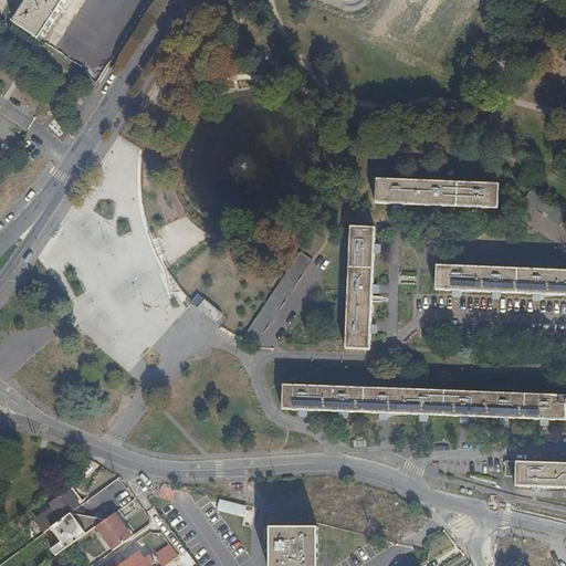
[(41,40),(66,0),(31,0),(31,1),(27,9),(17,24),(41,40)]
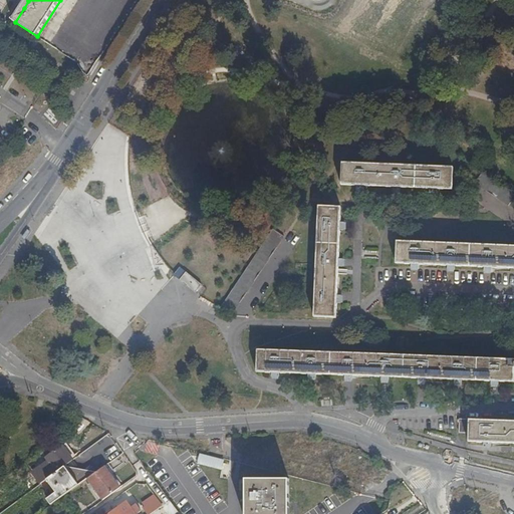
[(453,167),(341,163),(340,184),(452,188),(453,167)]
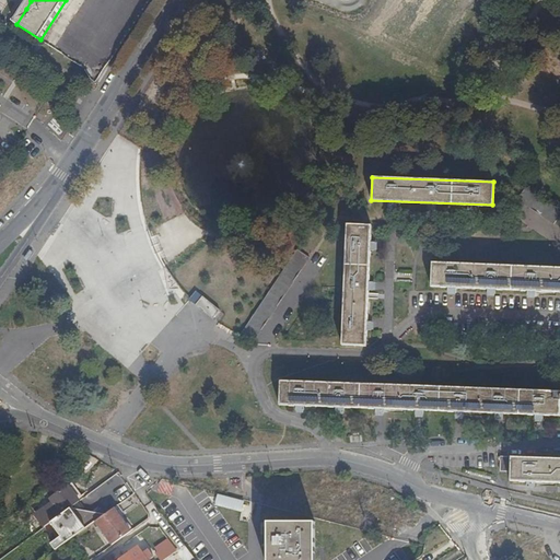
[(559,208),(525,189),(518,202),(557,222),(559,214),(559,208)]
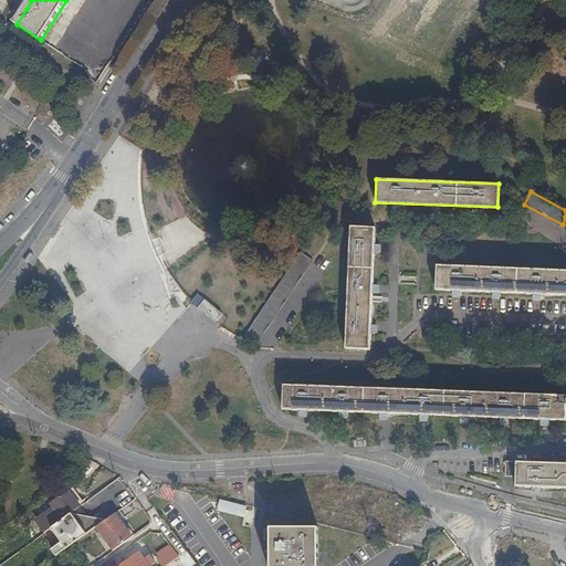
[(375,227),(350,226),(345,349),(368,350),(375,227)]
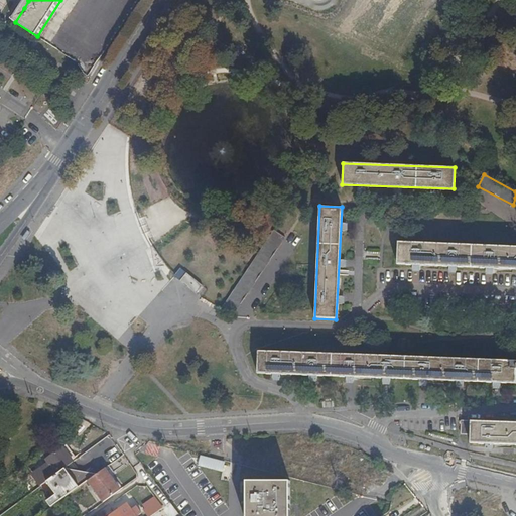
[(273,230),(223,306),(236,315),(241,308),(251,314),(296,245),(273,230)]
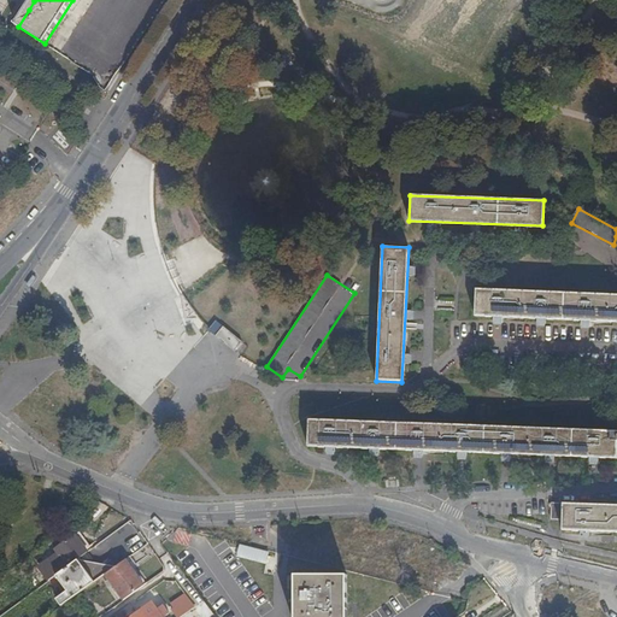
[(616,322),(616,295),(476,289),(474,316),(616,322)]
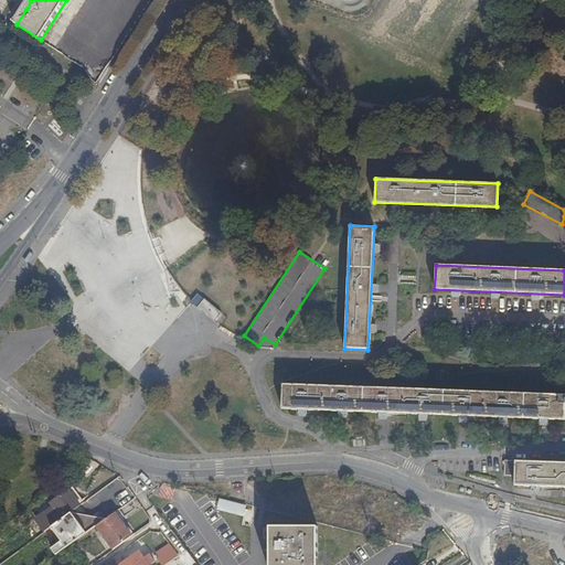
[(204,299),(199,307),(215,321),(222,312),(204,299)]
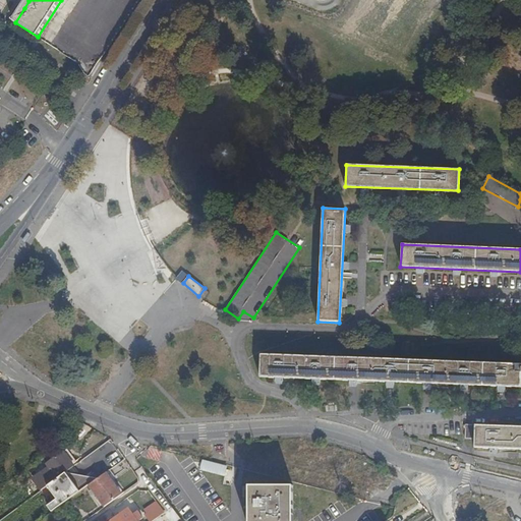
[(520,364),(261,353),(259,375),(520,387),(520,364)]
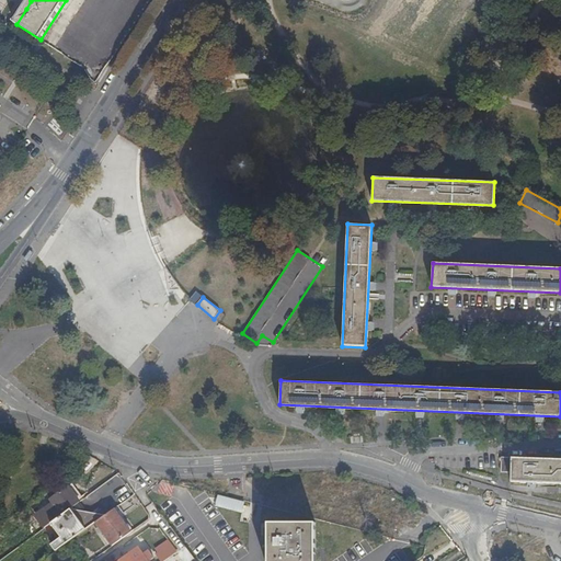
[(560,459),(500,458),(499,472),(510,472),(508,482),(560,483),(560,459)]
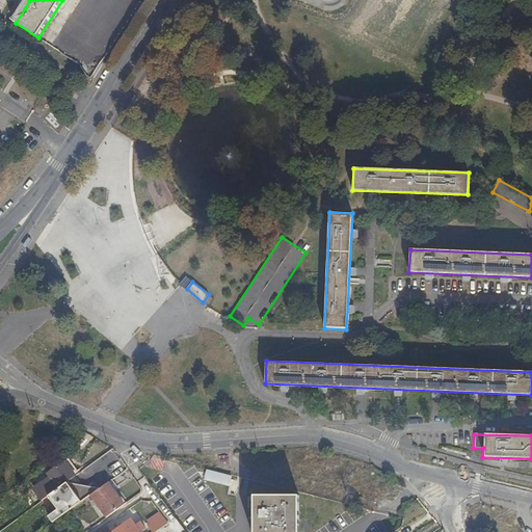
[(68,460),(64,462),(75,476),(78,474),(68,460)]
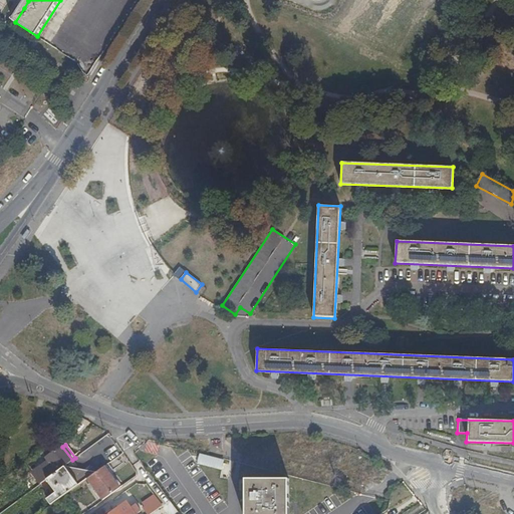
[(72,460),(62,447),(61,447),(45,459),(50,465),(52,467),(55,472),(63,467),(72,460)]
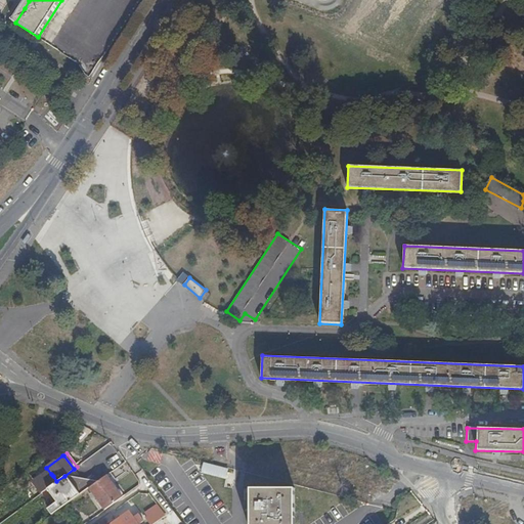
[(205,462),(202,472),(227,479),(229,469),(205,462)]
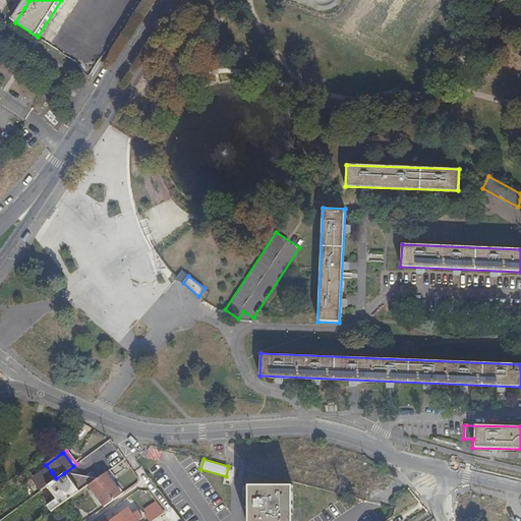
[(115,477),(110,470),(98,478),(113,501),(121,495),(111,480),(115,477)]
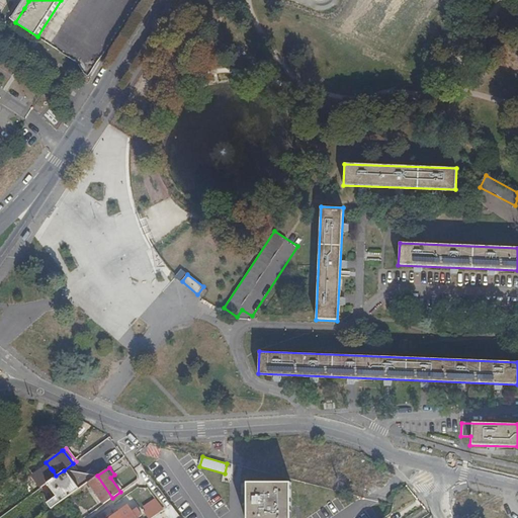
[(35,484),(53,470),(51,468),(34,481),(35,484)]
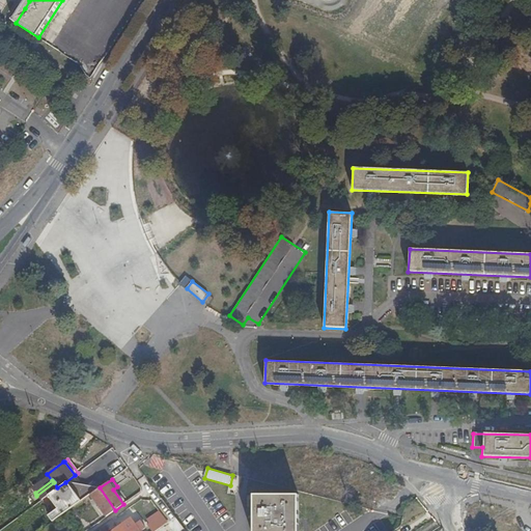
[(36,496),(40,501),(47,496),(57,487),(54,482),(36,496)]
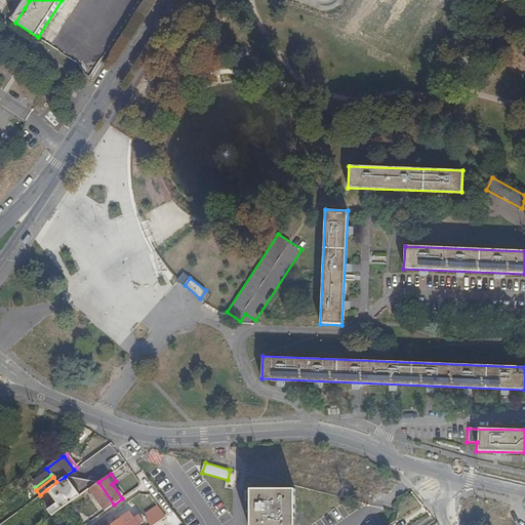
[(97,483),(65,477),(56,482),(46,490),(56,503),(47,510),(51,517),(77,497),(80,495),(97,483)]
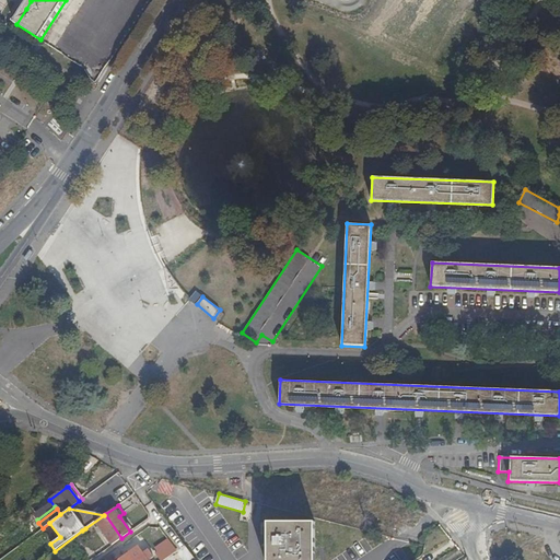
[(85,528),(89,533),(97,526),(112,545),(121,538),(105,514),(104,515),(85,528)]
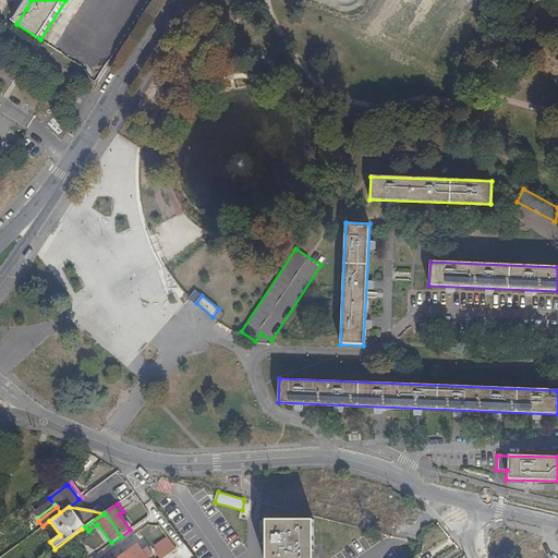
[(31,535),(41,526),(37,520),(31,525),(31,526),(26,530),(31,535)]
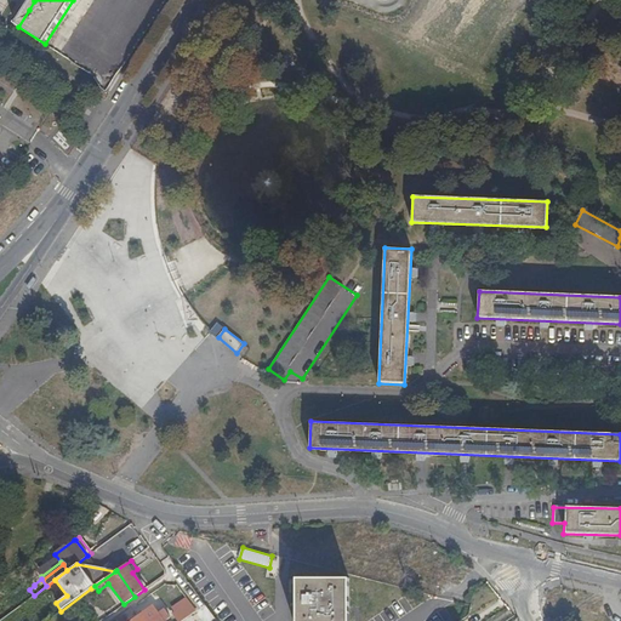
[(348,620),(348,580),(297,580),(296,620),(348,620)]
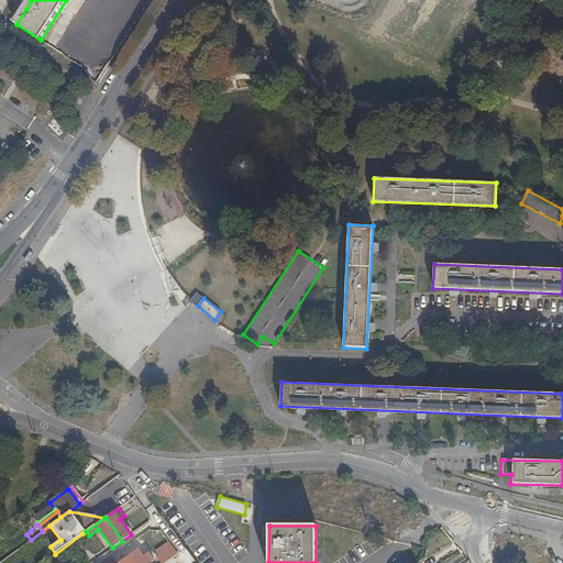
[(154,553),(162,562),(168,562),(180,553),(168,540),(154,553)]
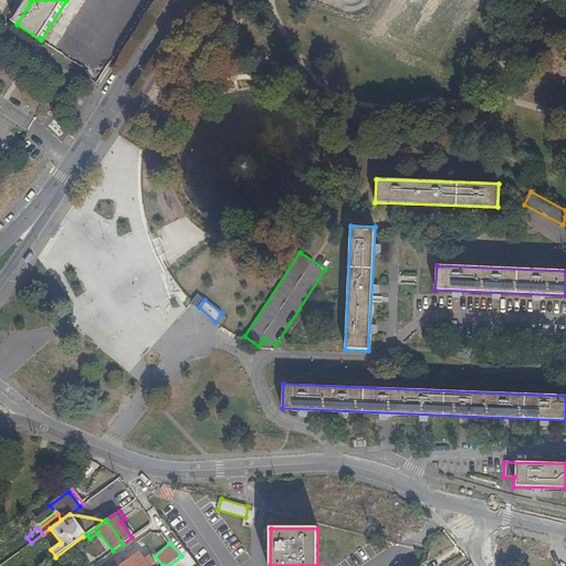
[(195,565),(190,553),(177,556),(180,565),(195,565)]
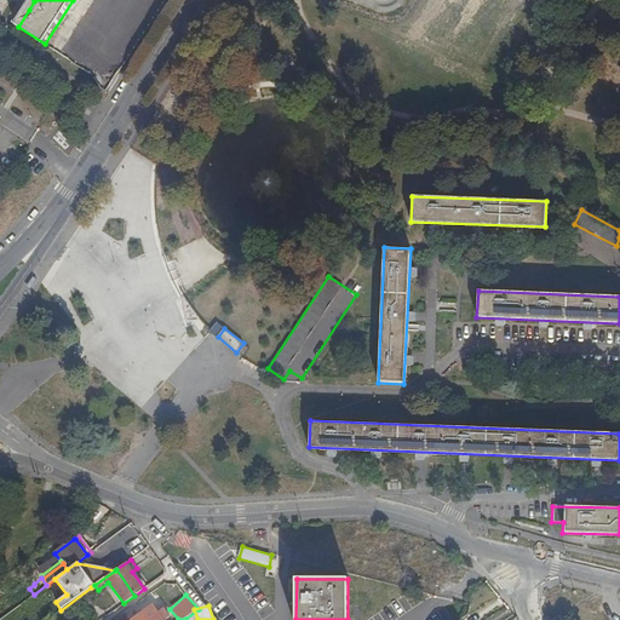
[(135,619),(133,619),(122,619),(120,616),(116,619),(161,619),(153,607),(135,619)]
